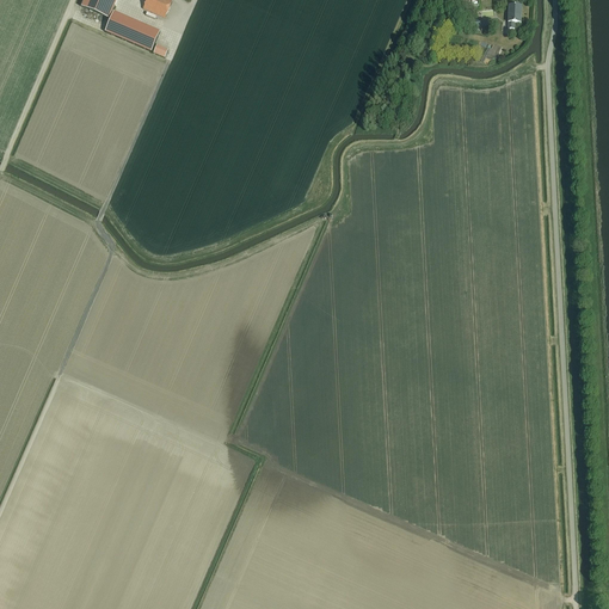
[(80,0),(79,5),(106,17),(114,0),(80,0)]
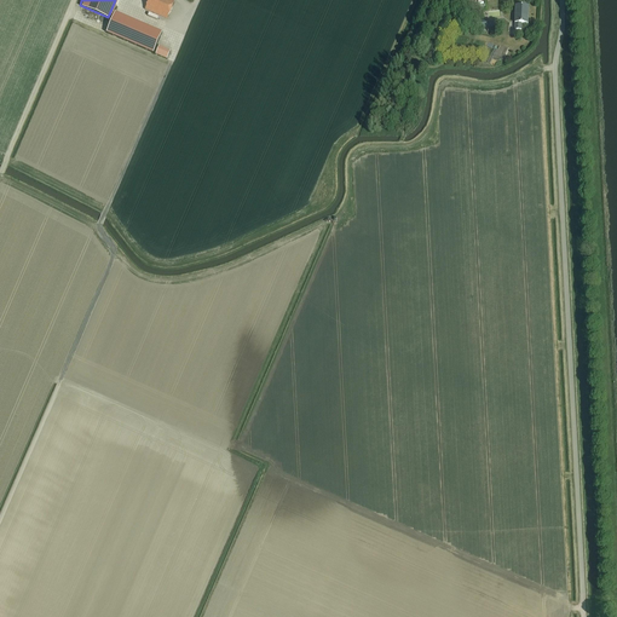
[(145,0),(143,7),(165,17),(172,0),(145,0)]
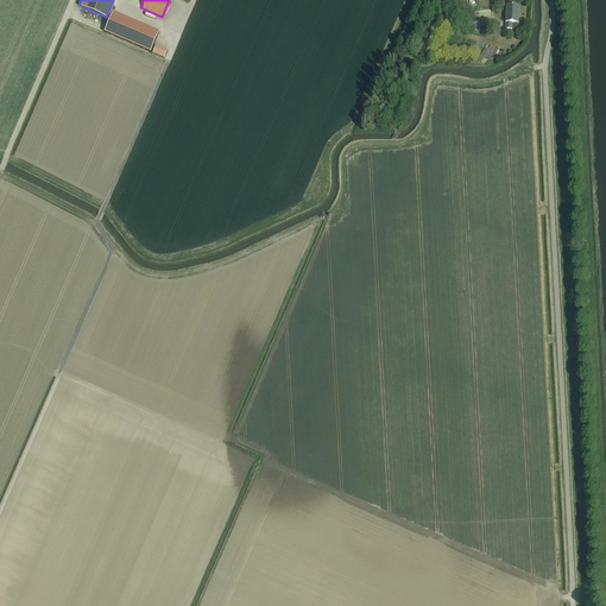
[(510,20),(516,21),(517,5),(504,4),(503,20),(503,26),(510,26),(510,20)]
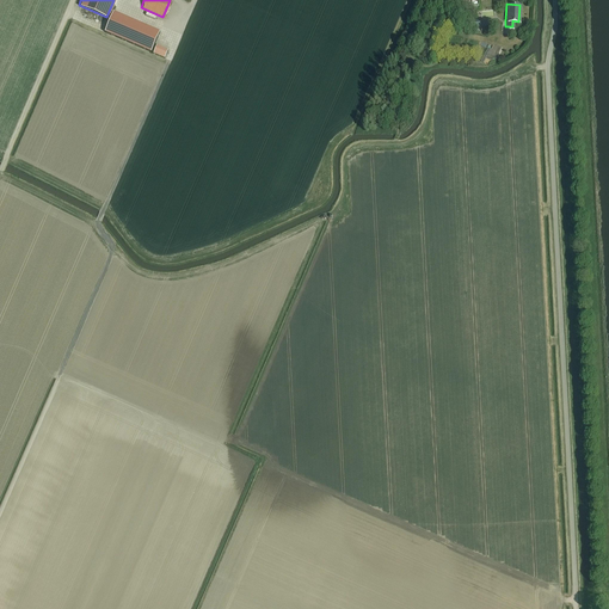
[(111,10),(103,31),(149,50),(158,30),(111,10)]
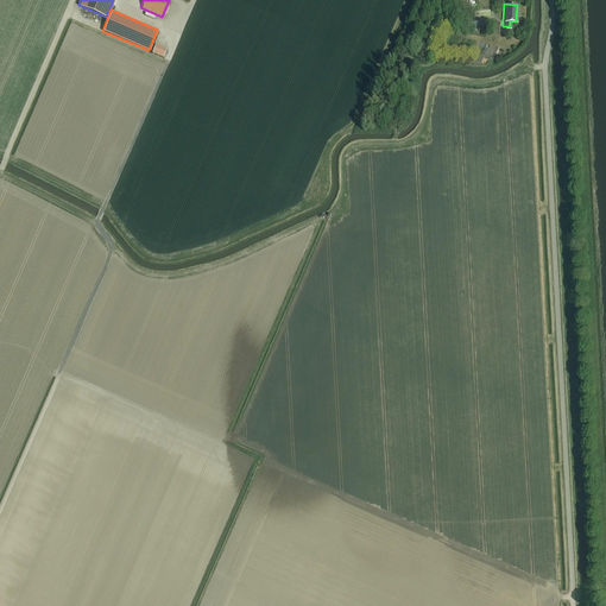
[(158,35),(169,40),(172,35),(162,29),(158,35)]
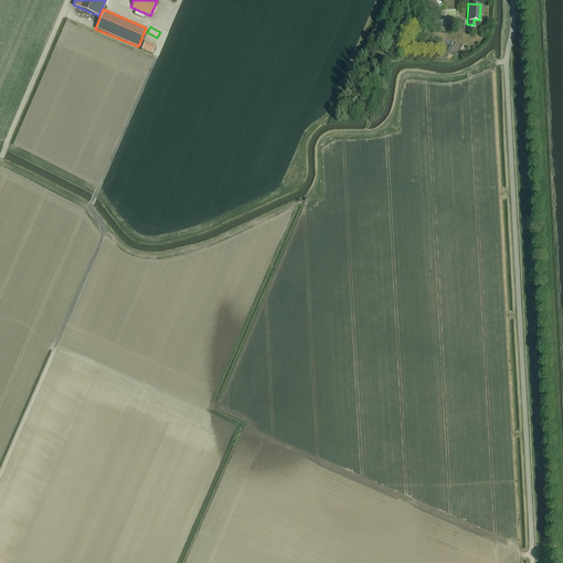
All buildings are outlined.
